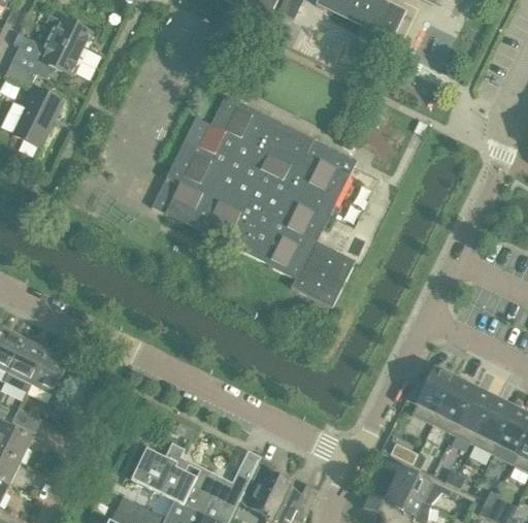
[(0,0),(0,5),(4,8),(8,0),(0,0)]
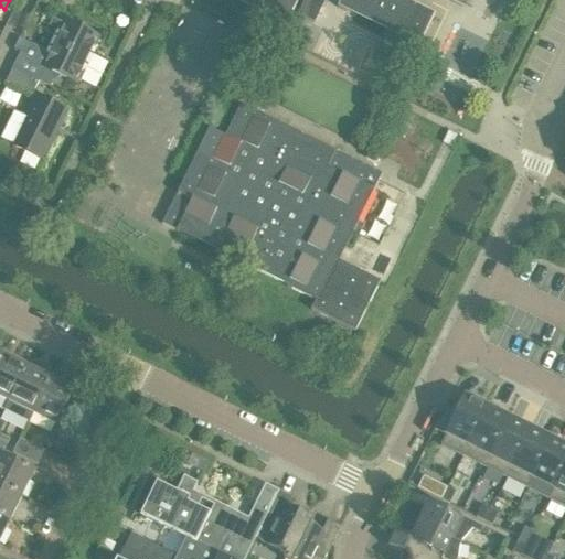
[(236,0),(283,23),(294,0),(236,0)]
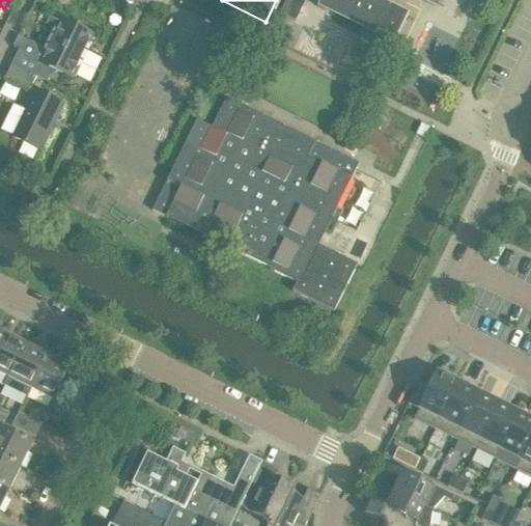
[(316,0),(315,3),(391,40),(407,10),(386,0),(316,0)]
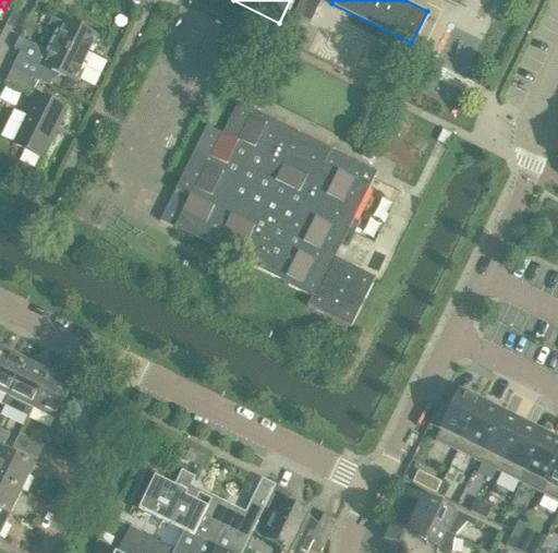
[(20,47),(12,63),(48,81),(55,65),(76,75),(96,36),(46,11),(38,26),(52,33),(46,46),(25,36),(20,47)]
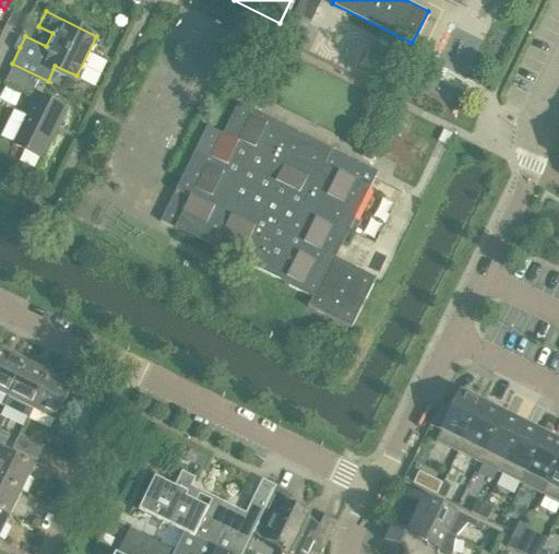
[(32,90),(38,77),(12,63),(6,78),(32,90)]
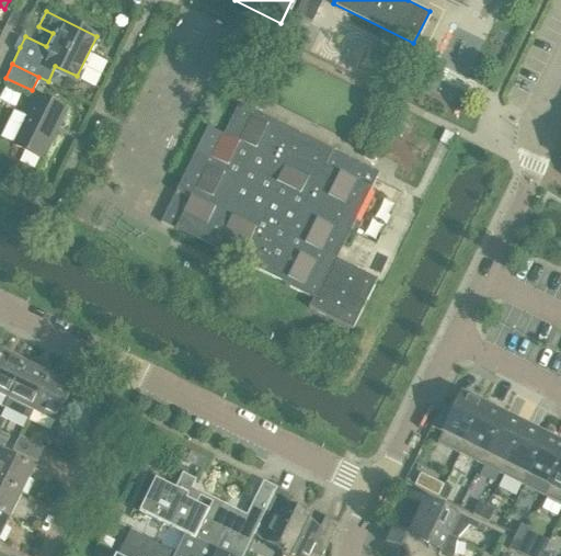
[(8,117),(0,133),(13,139),(12,140),(24,146),(42,155),(66,106),(36,92),(25,113),(13,106),(8,117)]
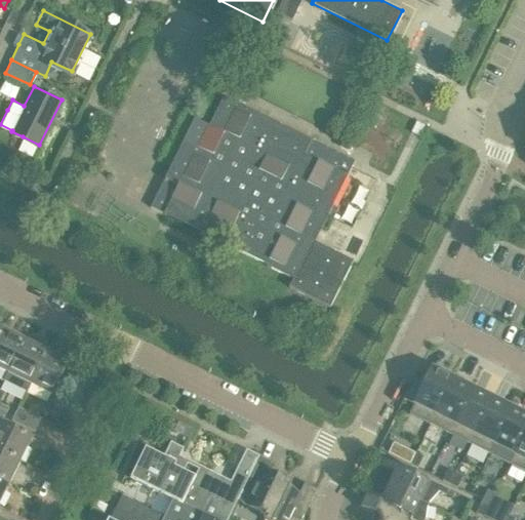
[(321,142),(266,115),(223,93),(208,123),(193,116),(150,204),(267,262),(266,263),(292,276),(288,284),(331,306),(354,260),(314,239),(354,158),(321,142)]
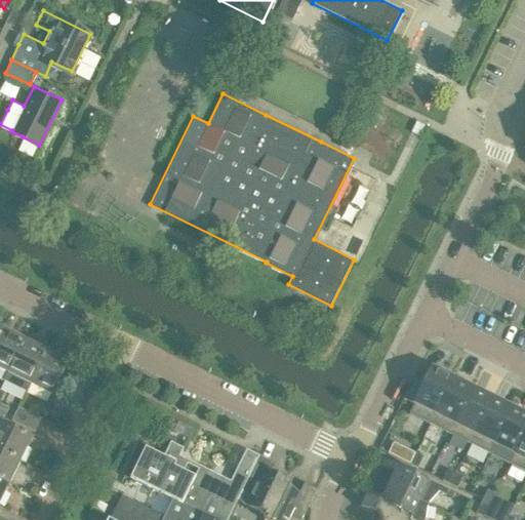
[(0,366),(7,370),(24,336),(2,326),(0,328),(0,366)]
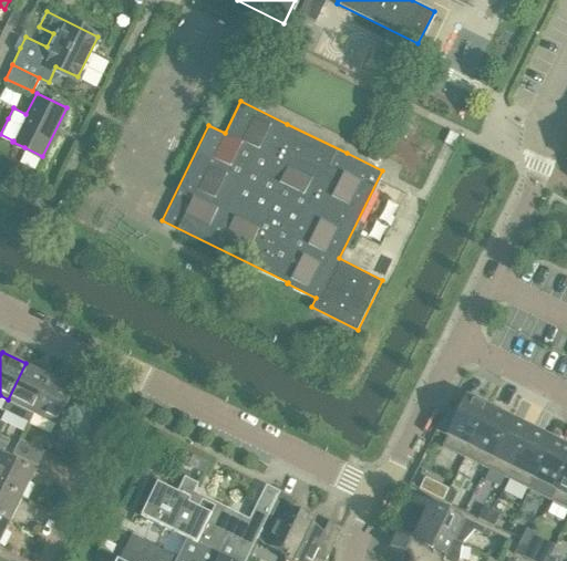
[(28,419),(32,412),(50,375),(26,363),(8,400),(4,407),(28,419)]
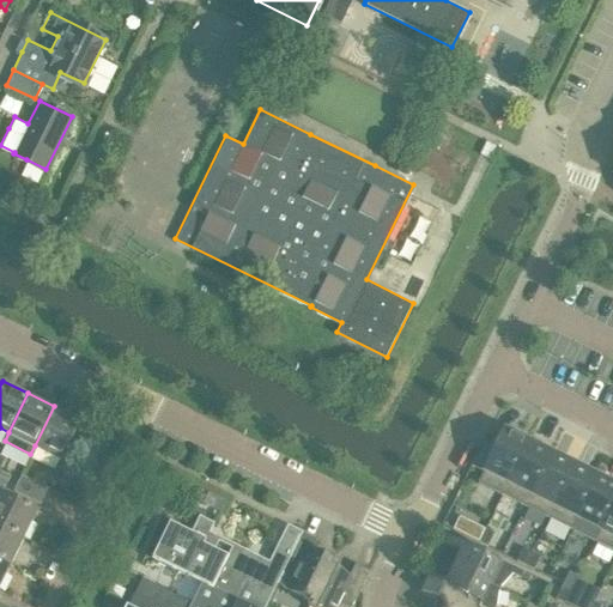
[(61,459),(80,419),(54,406),(35,445),(61,459)]
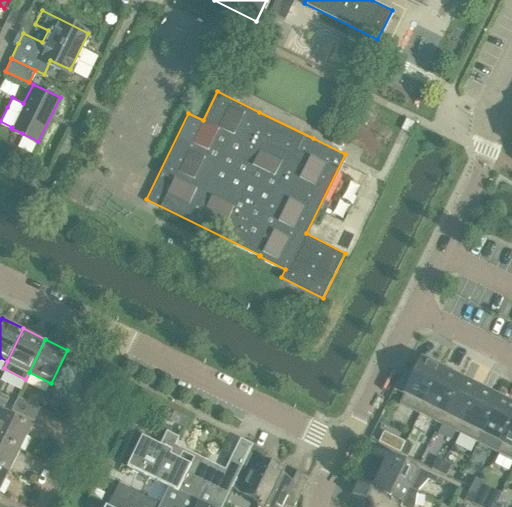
[(419,410),(441,365),(421,355),(414,369),(404,364),(393,386),(403,391),(398,400),(419,410)]
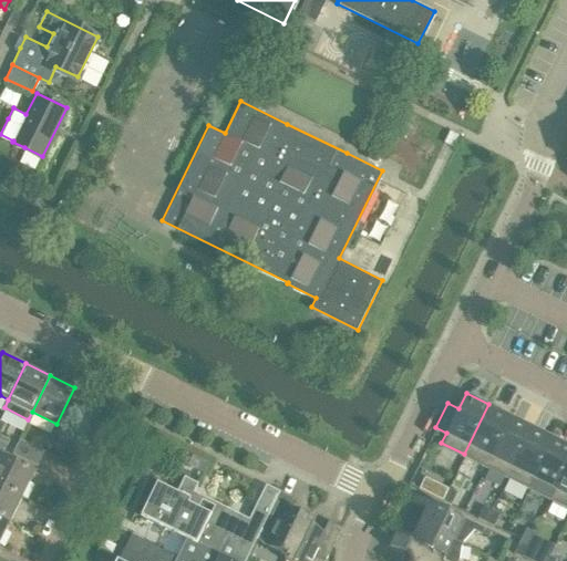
[(464,454),(485,465),(509,415),(488,404),(464,454)]
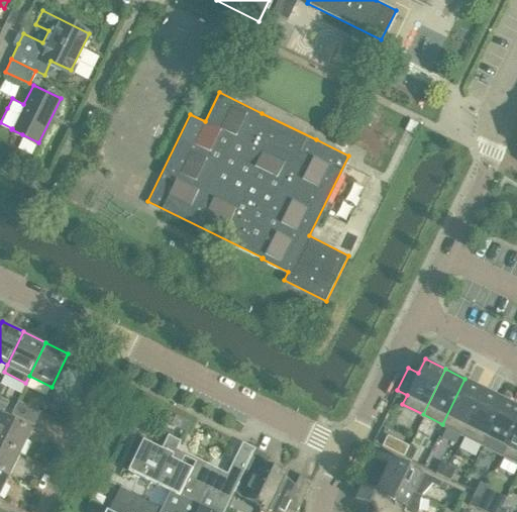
[(442,424),(461,434),(485,389),(464,379),(442,424)]
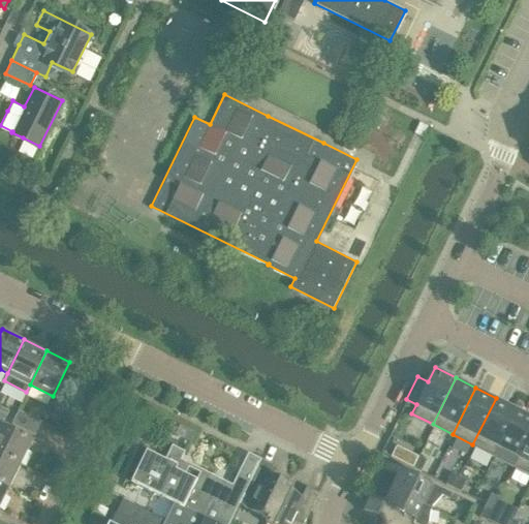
[(496,398),(472,444),(493,454),(516,407),(496,398)]
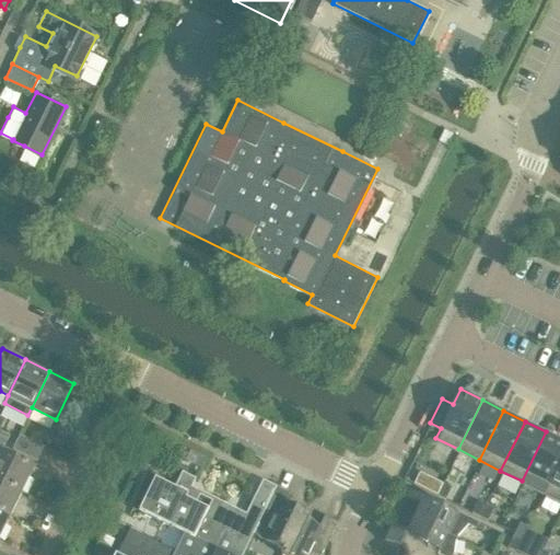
[(0,439),(4,442),(9,432),(0,427),(0,439)]
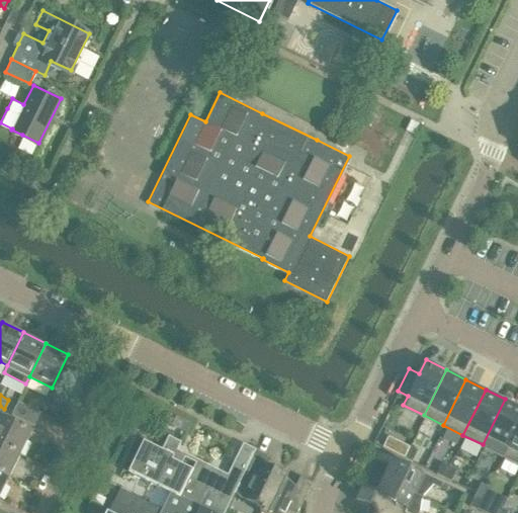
[(33,423),(39,410),(18,399),(11,412),(33,423)]
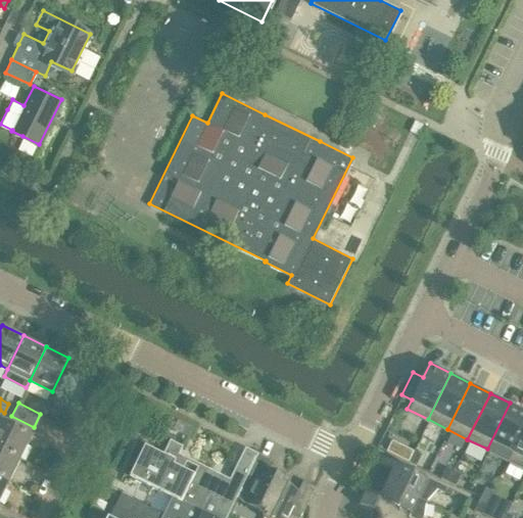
[(487,449),(507,459),(522,425),(522,409),(510,403),(487,449)]
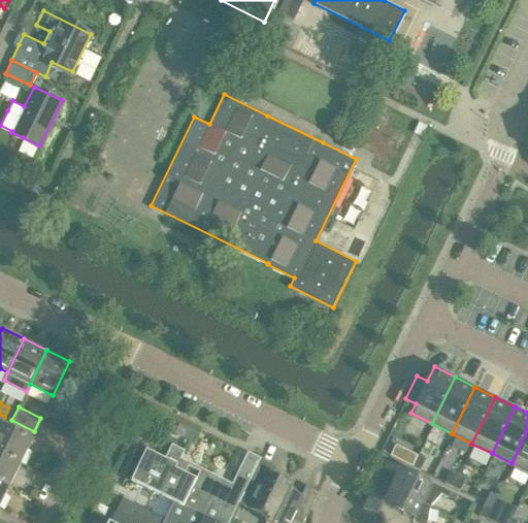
[(0,420),(0,449),(22,460),(33,436),(0,420)]
